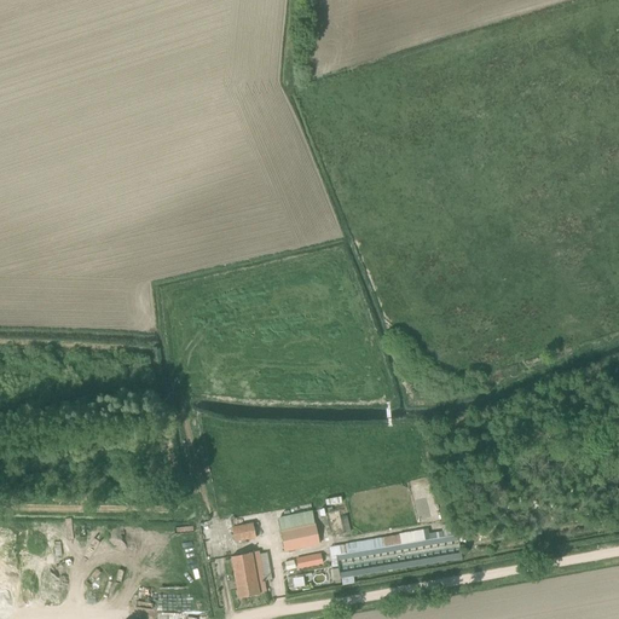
[(312,512),(278,518),(284,551),(319,544),(312,512)]
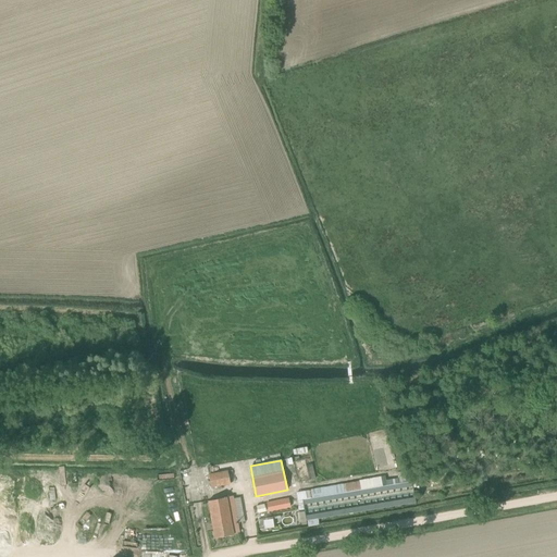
[(227,471),(209,474),(208,474),(211,487),(231,484),(227,471)]
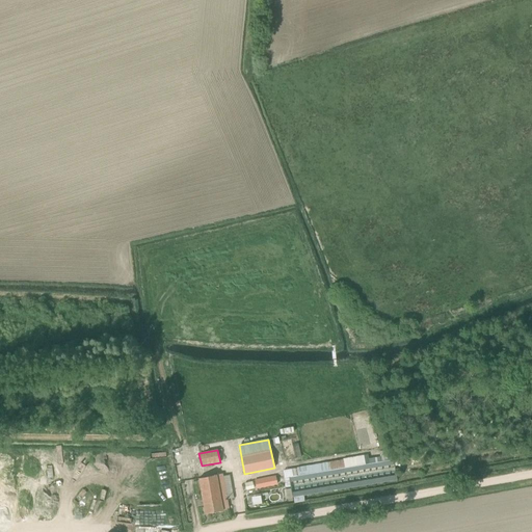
[(368,455),(349,458),(350,466),(392,459),(391,455),(380,457),(368,458),(368,455)]
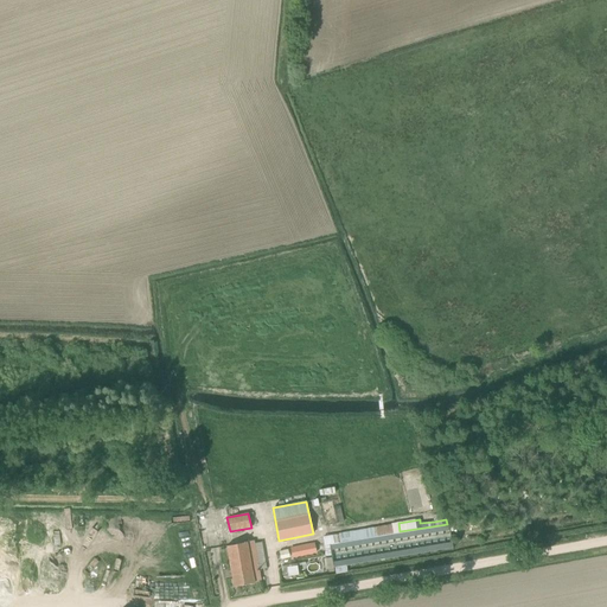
[(338,542),(330,543),(331,555),(332,557),(333,567),(334,567),(336,575),(347,573),(346,566),(453,548),(453,547),(449,532),(448,524),(447,524),(400,531),(339,542),(338,542)]
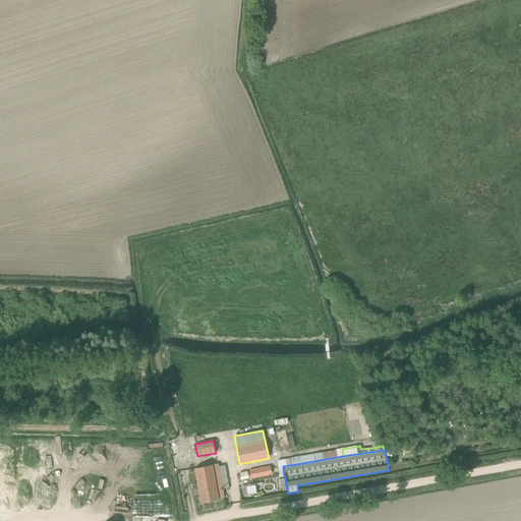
[(218,464),(194,468),(200,504),(224,499),(223,488),(229,487),(225,465),(219,466),(218,464)]
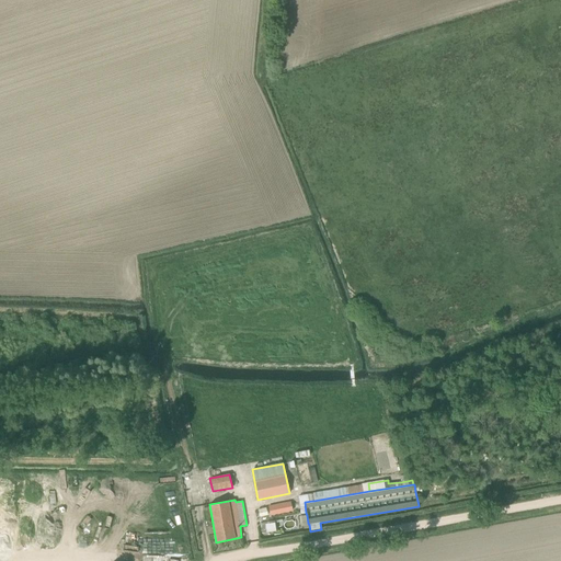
[(268,514),(290,508),(288,501),(266,507),(268,514)]
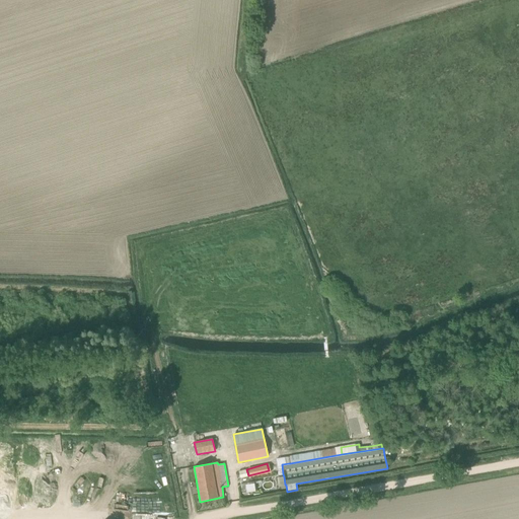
[(241,485),(242,492),(253,491),(252,484),(241,485)]
